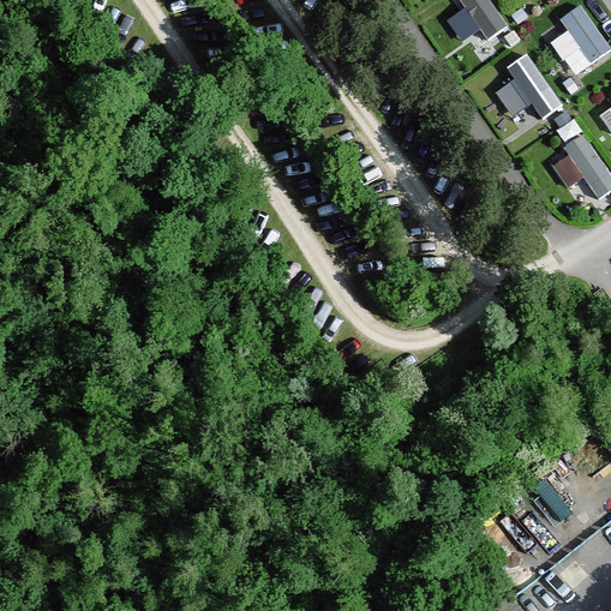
[(489,0),(457,0),(486,39),(507,23),(489,0)]
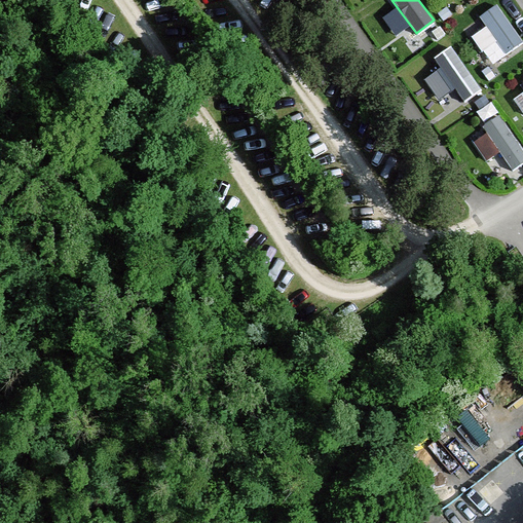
[(495,40),(506,54),(522,41),(522,39),(496,2),(477,15),(484,26),(471,35),(482,50),(495,40)]
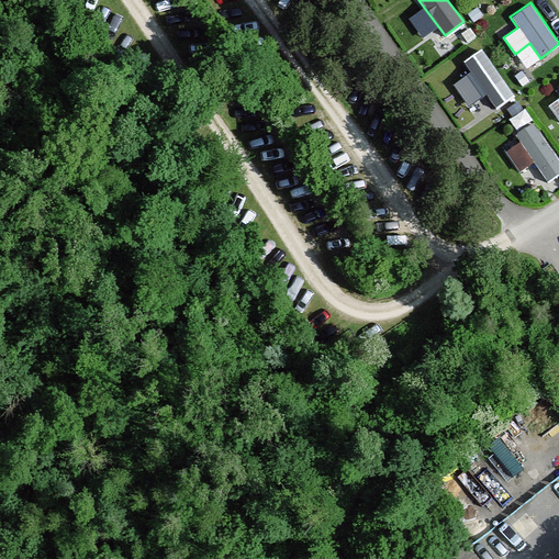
[(471,73),(453,85),(468,105),(484,94),(494,109),(514,94),(481,47),(462,60),(471,73)]
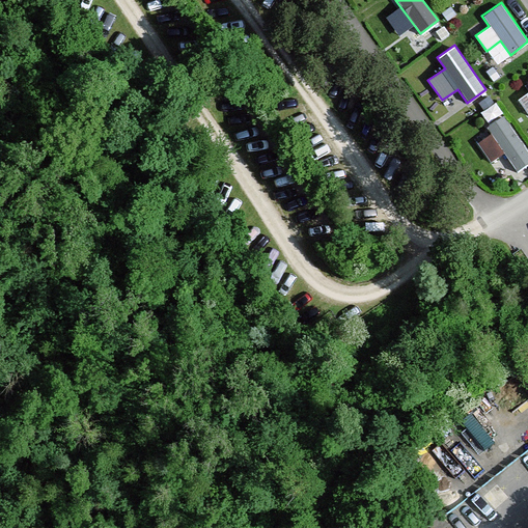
[(527,89),(517,98),(527,112),(527,89)]
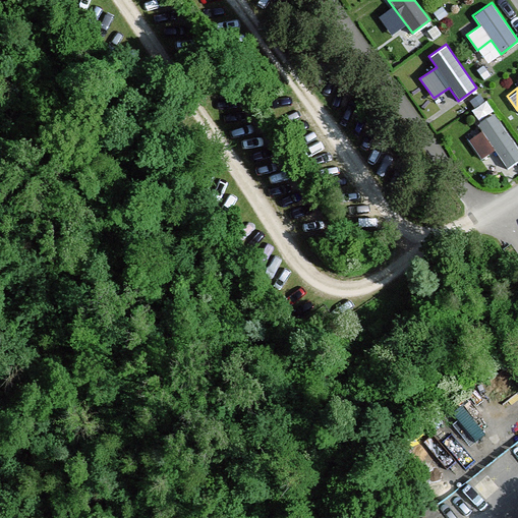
[(481,158),(495,150),(507,168),(517,161),(517,146),(495,111),(478,122),(483,129),(468,139),(481,158)]
